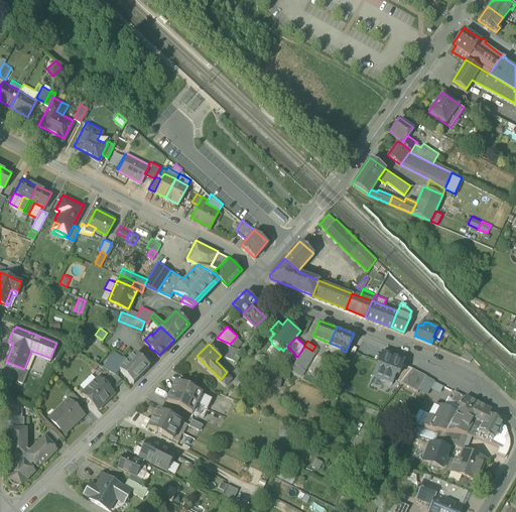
[(226,356),(237,361),(242,350),(231,345),(226,356)]
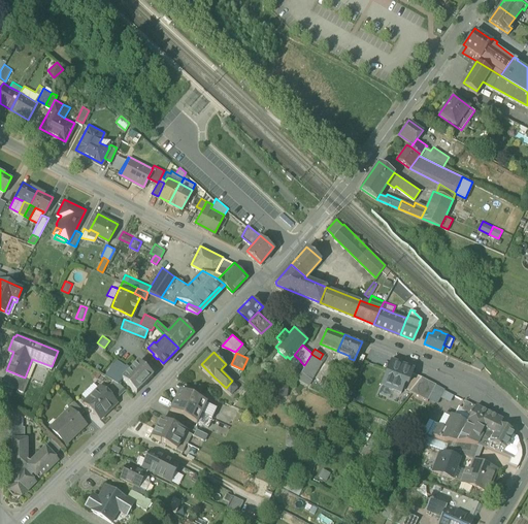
[(321,360),(320,359),(311,354),(304,365),(296,379),(307,384),(310,378),(321,360)]
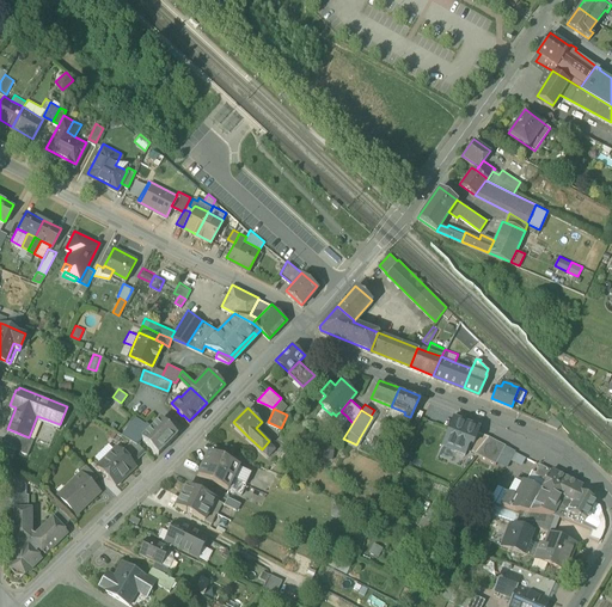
[(343,423),(348,418),(348,417),(341,411),(336,415),(338,417),(338,418),(343,423)]
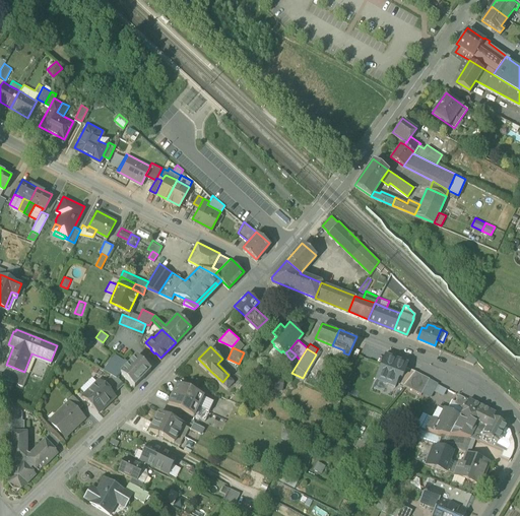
[(473,363),(476,360),(468,350),(463,358),(473,363)]
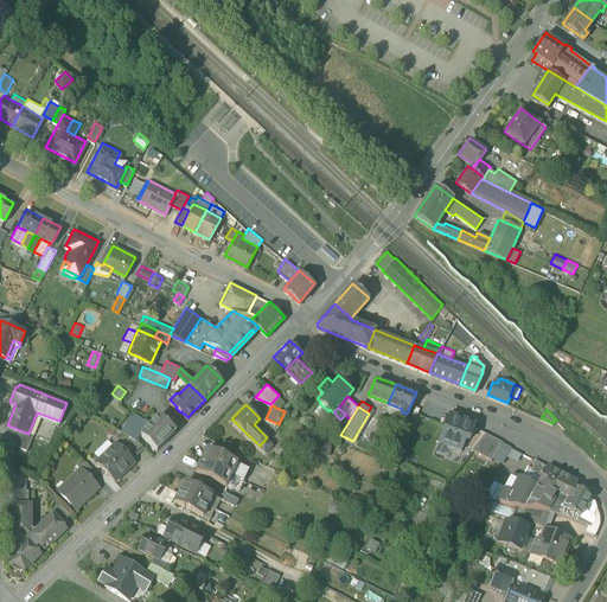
[(128,418),(145,428),(152,422),(134,411),(128,418)]
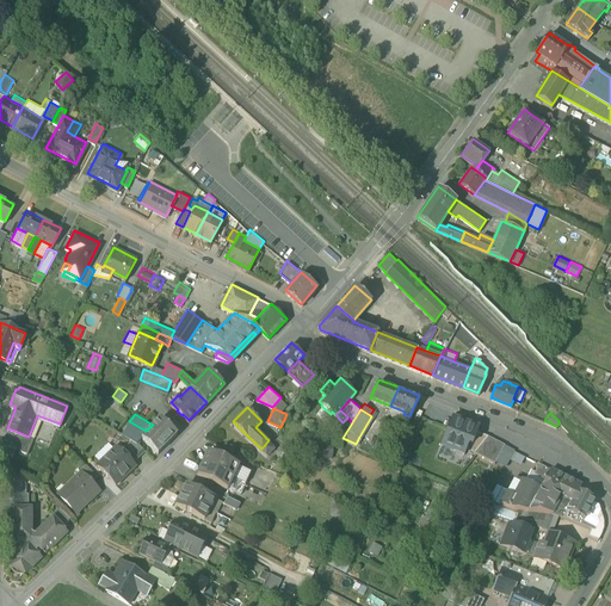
[(464,452),(466,446),(468,440),(471,441),(477,428),(477,426),(451,415),(440,443),(464,452)]
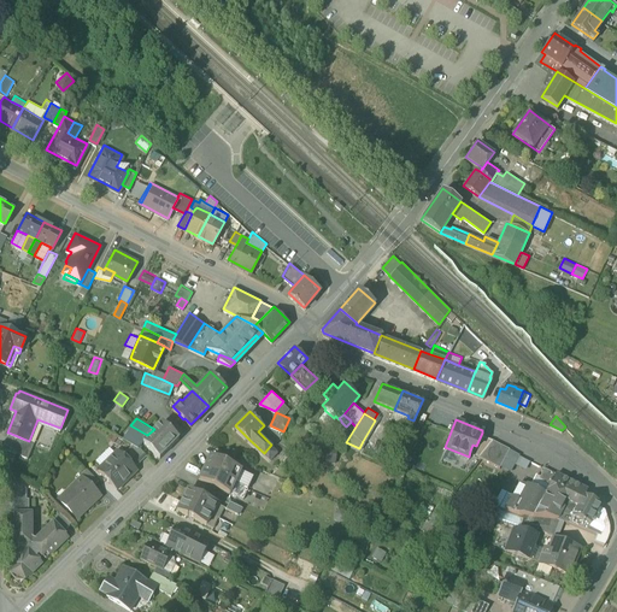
[(154,429),(147,435),(144,440),(159,455),(178,436),(162,421),(154,429)]
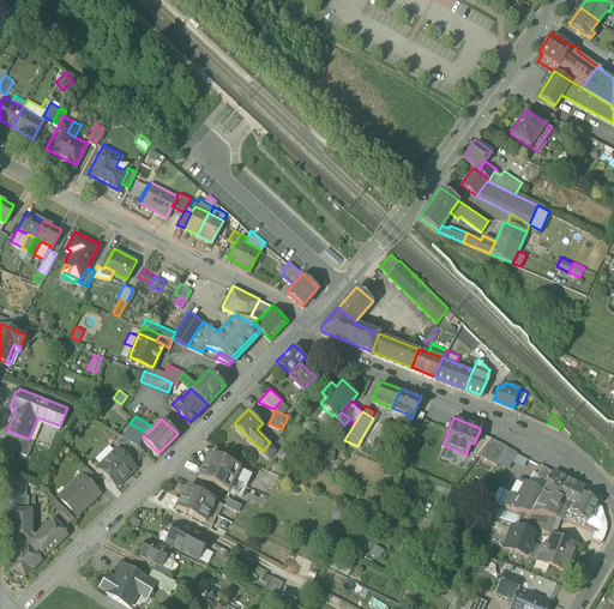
[(138,444),(143,438),(146,433),(130,423),(124,420),(116,432),(132,441),(137,445),(138,444)]
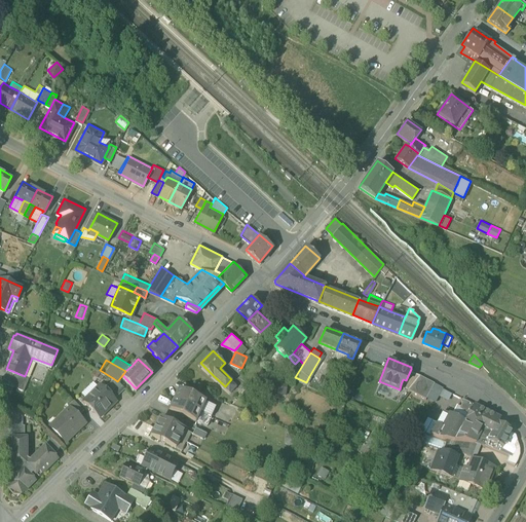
[(2,381),(24,389),(29,377),(25,376),(7,369),(2,381)]
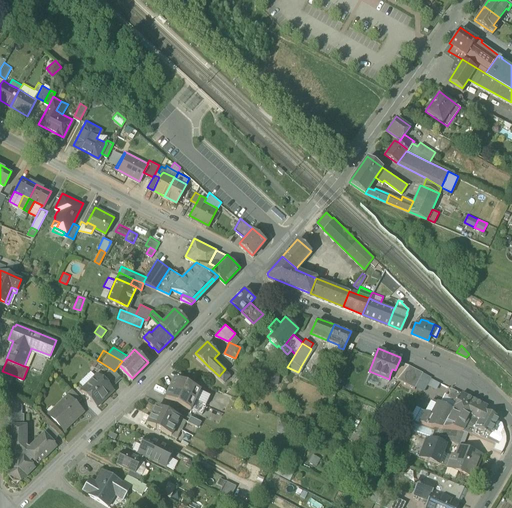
[(331,369),(337,372),(343,362),(337,359),(331,369)]
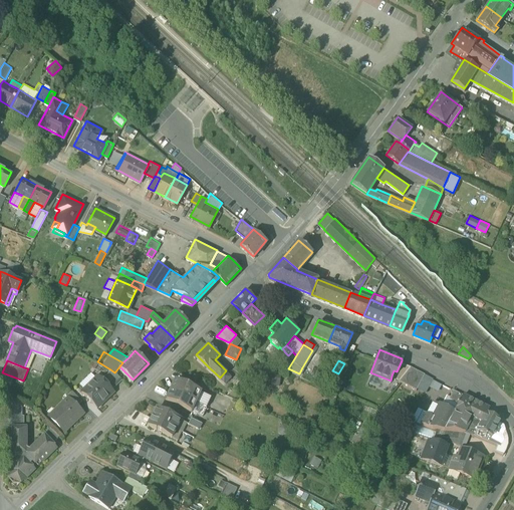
[(411,364),(402,360),(397,371),(394,370),(392,375),(400,378),(411,364)]
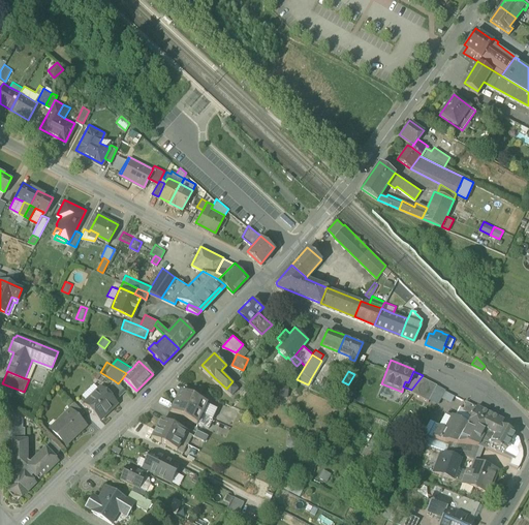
[(411,390),(428,399),(429,398),(437,382),(423,375),(411,390)]
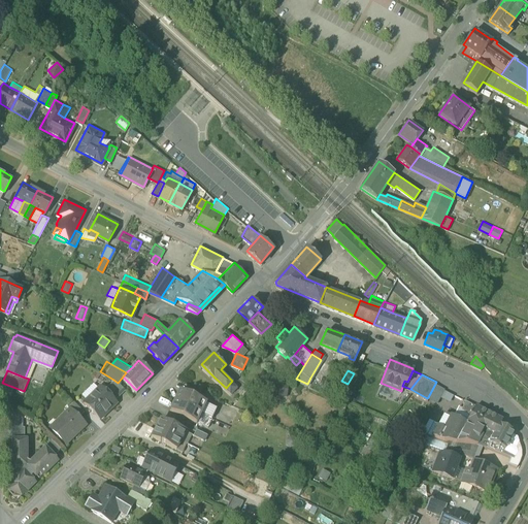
[(104,388),(113,398),(125,388),(119,382),(118,383),(113,380),(104,388)]
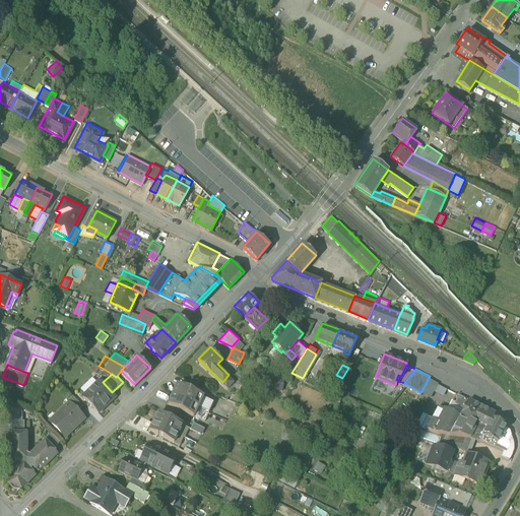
[(85,391),(96,380),(91,375),(80,386),(85,391)]
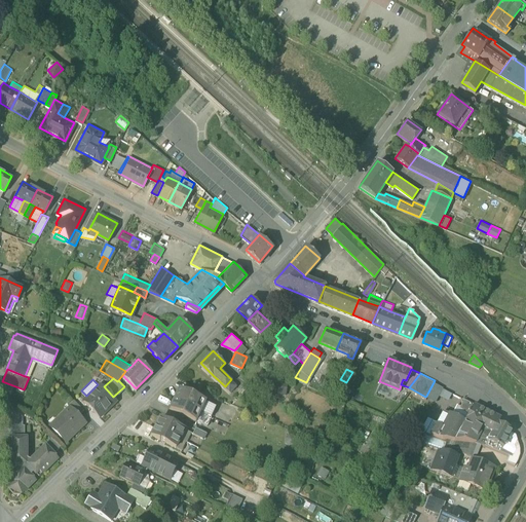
[(236,384),(231,379),(225,386),(230,390),(236,384)]
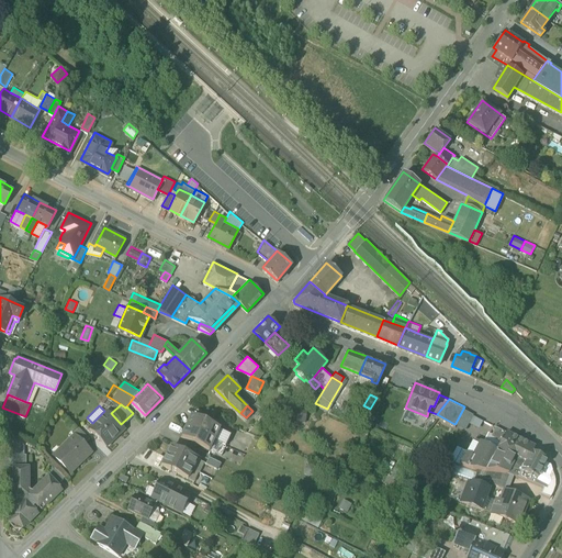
[(473,412),(464,406),(456,423),(464,427),(469,421),(473,413),(473,412)]
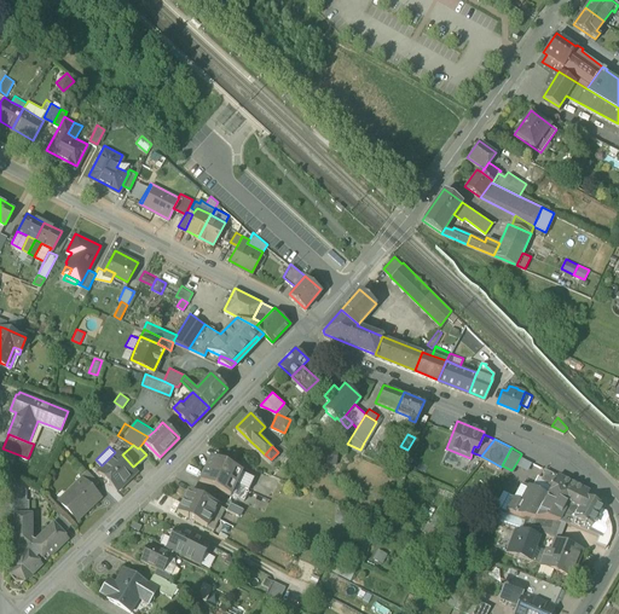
[(98,469),(117,488),(137,469),(133,467),(122,455),(121,456),(116,451),(115,452),(102,465),(98,469)]
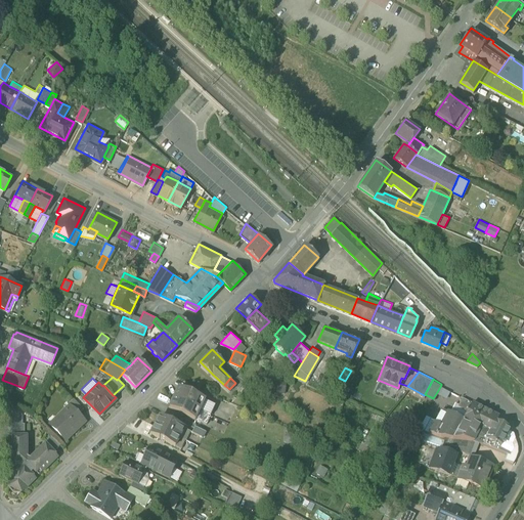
[(178,385),(174,395),(200,407),(204,399),(205,398),(178,385)]
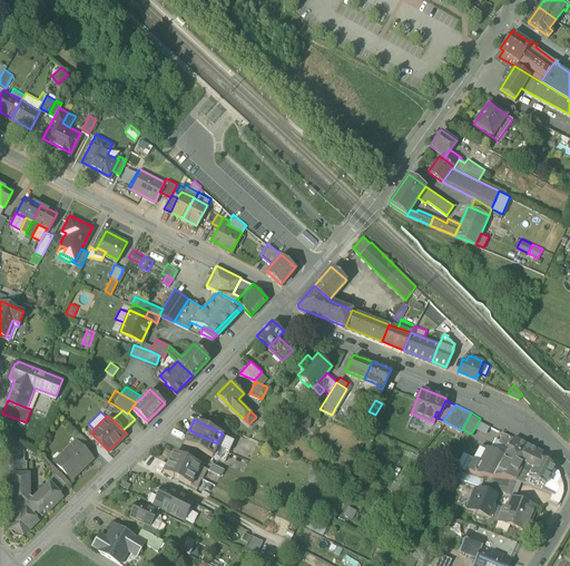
[(489,425),(480,419),(475,427),(485,432),(489,425)]
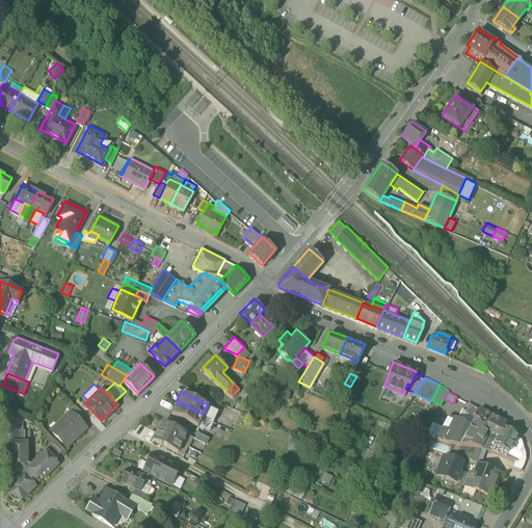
[(200,422),(203,414),(177,401),(171,412),(198,424),(200,422)]
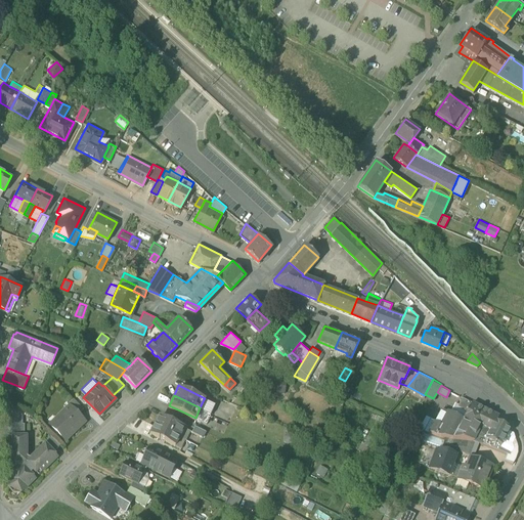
[(457,404),(467,409),(472,400),(462,395),(459,402),(457,404)]
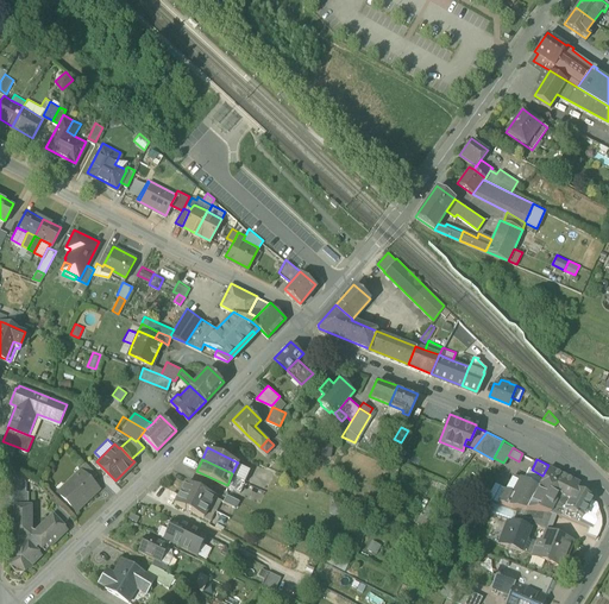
[(82,470),(90,478),(96,472),(85,460),(77,466),(82,471),(82,470)]
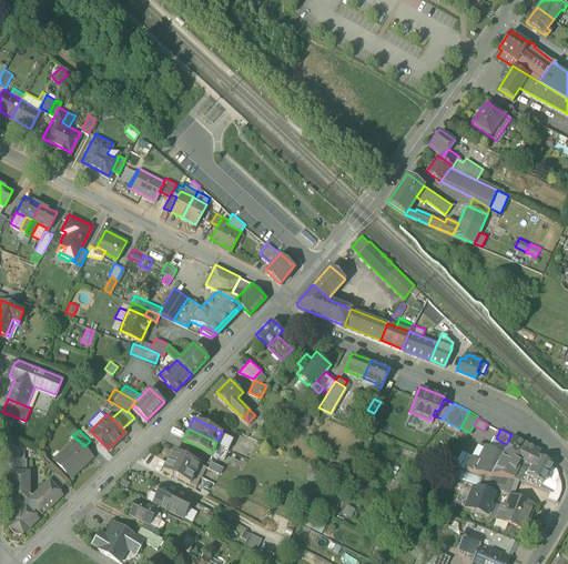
[(221,433),(216,442),(229,447),(232,439),(221,433)]
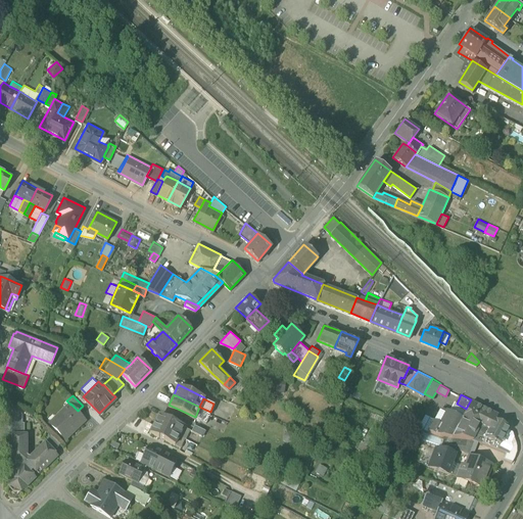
[(457,404),(458,402),(454,399),(448,410),(462,417),(466,409),(457,404)]
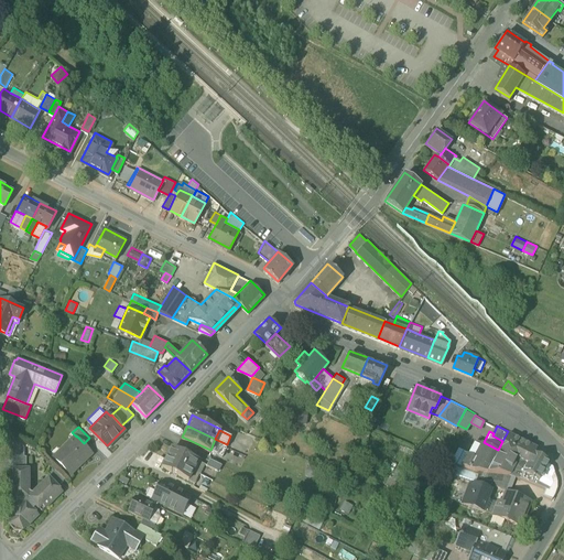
[(487,470),(509,473),(510,472),(512,466),(521,470),(522,471),(533,451),(534,451),(537,445),(508,431),(502,441),(498,450),(487,470)]
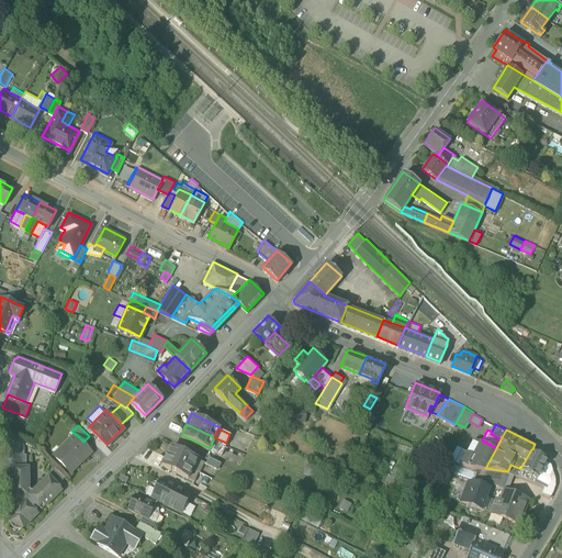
[(12,466),(26,466),(26,453),(24,453),(24,439),(10,432),(10,454),(12,454),(12,466)]
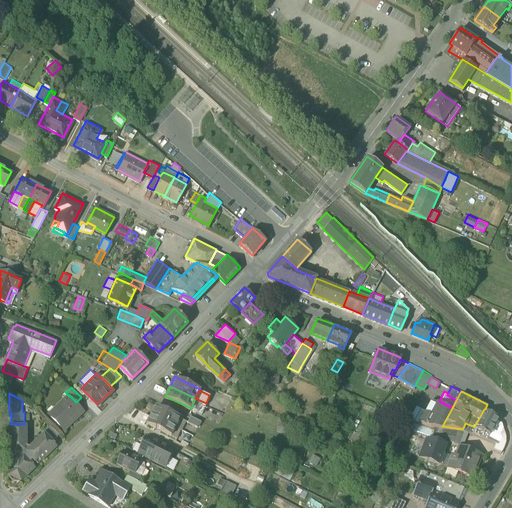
[(50,414),(64,428),(83,410),(76,402),(69,395),(69,396),(50,414)]
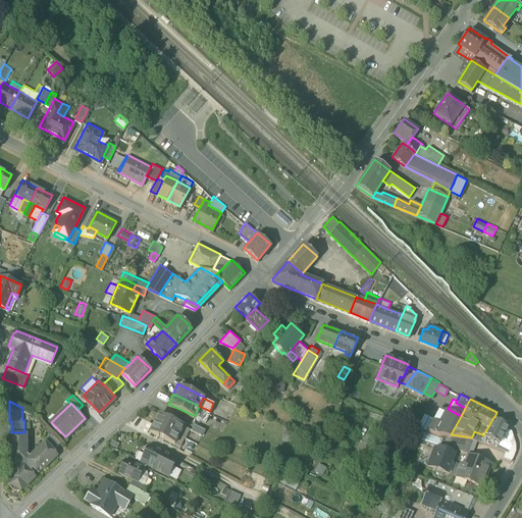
[(451,434),(461,416),(448,409),(439,405),(427,429),(438,433),(451,434)]
